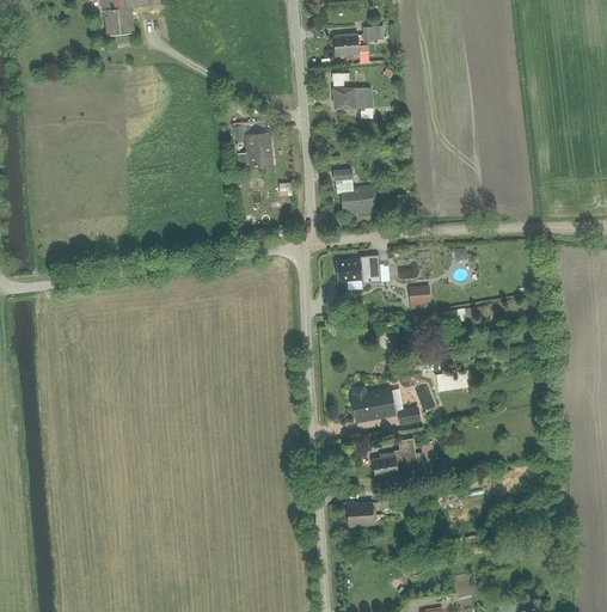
[(108,8),(110,35),(138,32),(135,5),(108,8)]
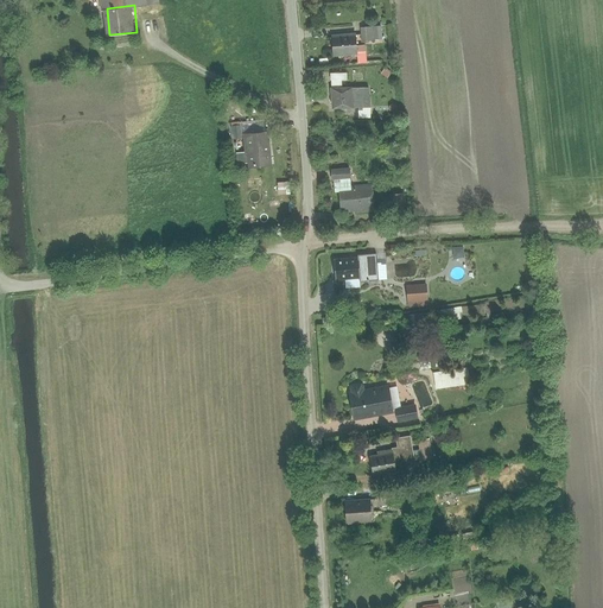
[(370,25),(357,26),(359,42),(372,42),(372,39),(370,25)]
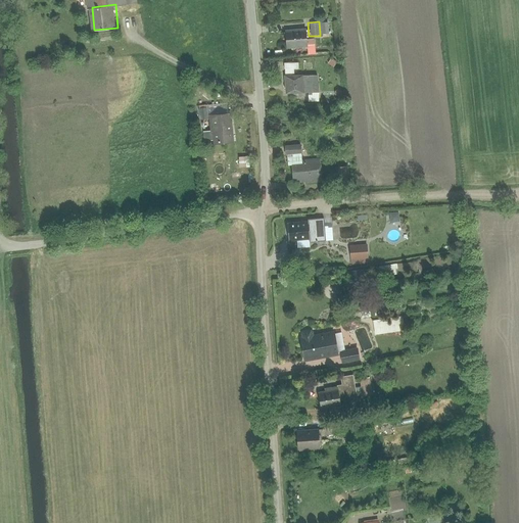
[(319,21),(320,34),(327,33),(326,21),(319,21)]
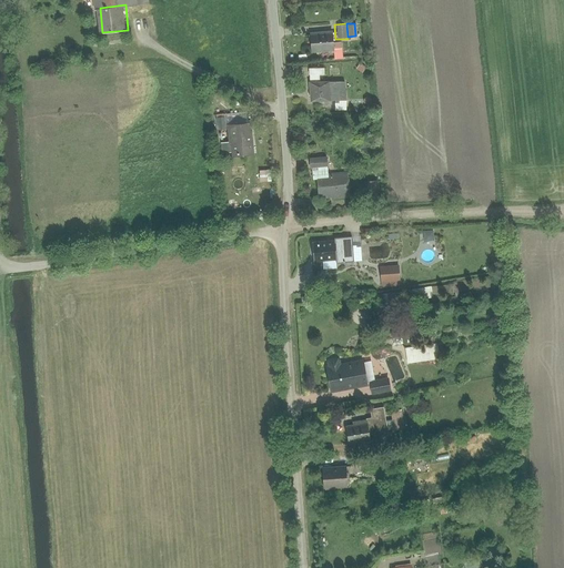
[(333,33),(308,34),(309,50),(333,49),(333,33)]
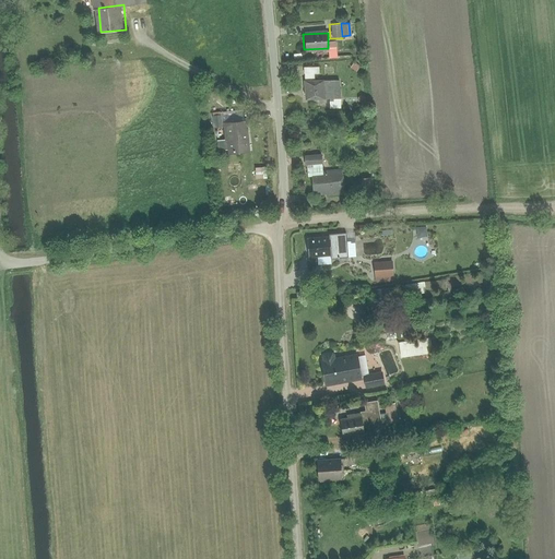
[(322,79),(303,80),(304,99),(323,98),(322,79)]
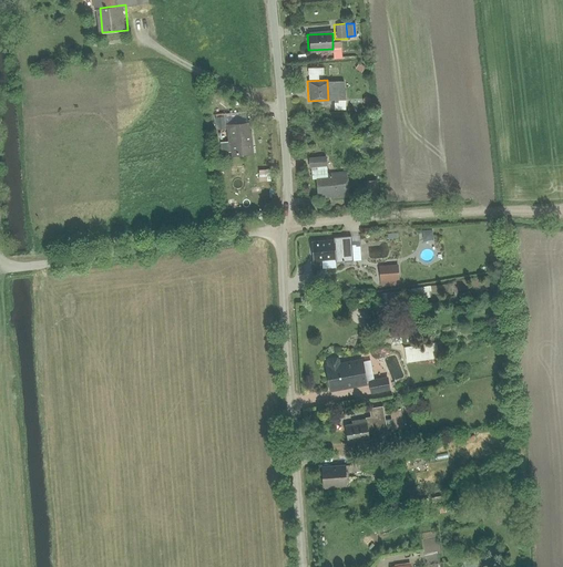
[(343,80),(327,80),(328,100),(344,100),(343,80)]
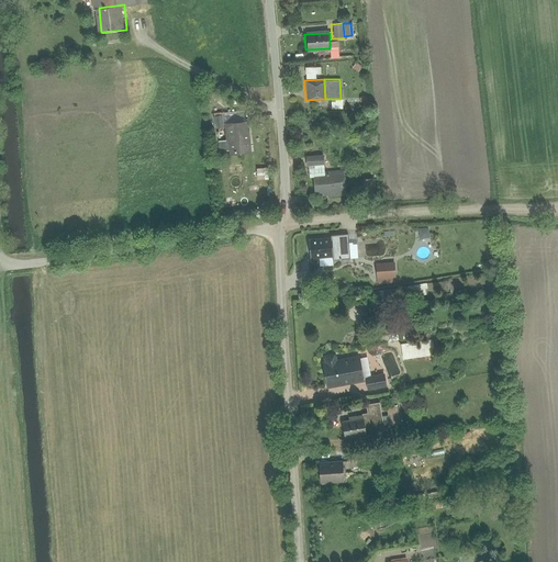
[(224,112),(225,122),(246,120),(245,110),(224,112)]
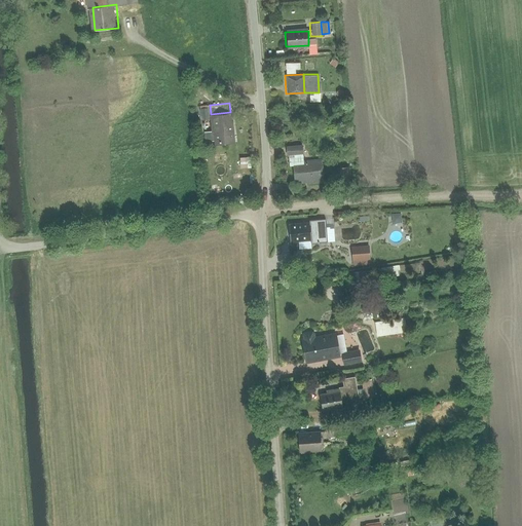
[(208,107),(198,108),(199,120),(209,119),(208,107)]
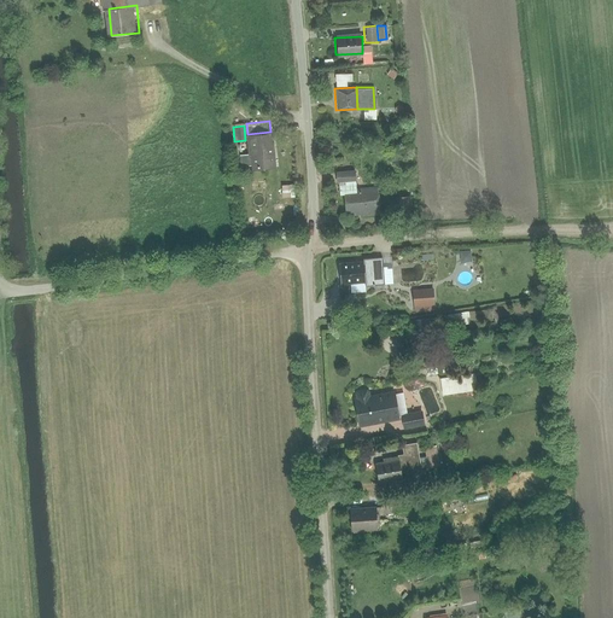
[(270,132),(247,134),(250,153),(251,164),(251,169),(276,167),(273,132),(270,132)]
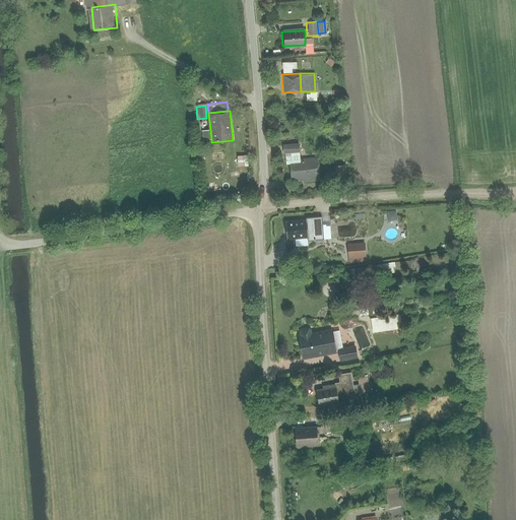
[(211,138),(210,129),(200,130),(201,139),(211,138)]
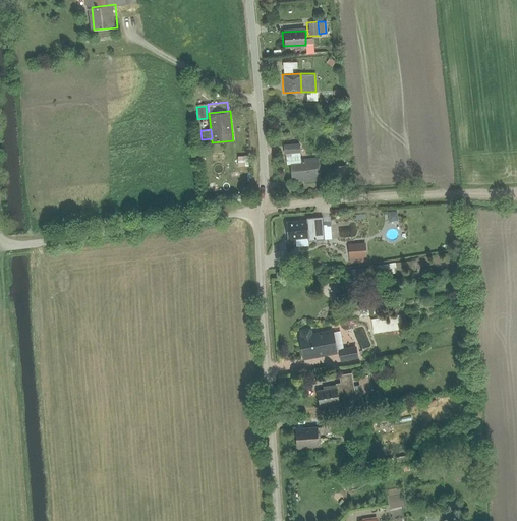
[(300,153),(299,143),(283,146),(284,154),(300,153)]
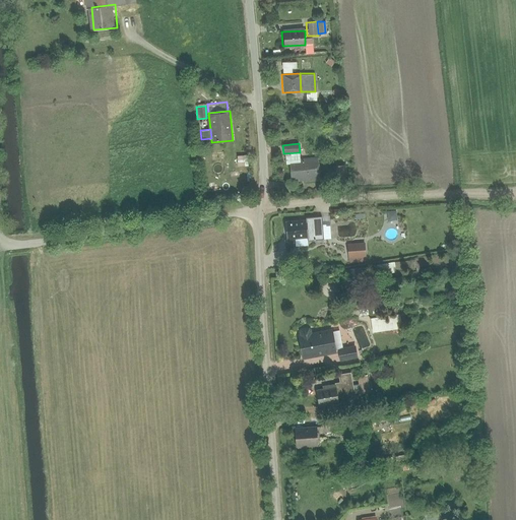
[(300,152),(283,153),(284,164),(288,164),(291,182),(320,179),(318,157),(300,158),(300,152)]
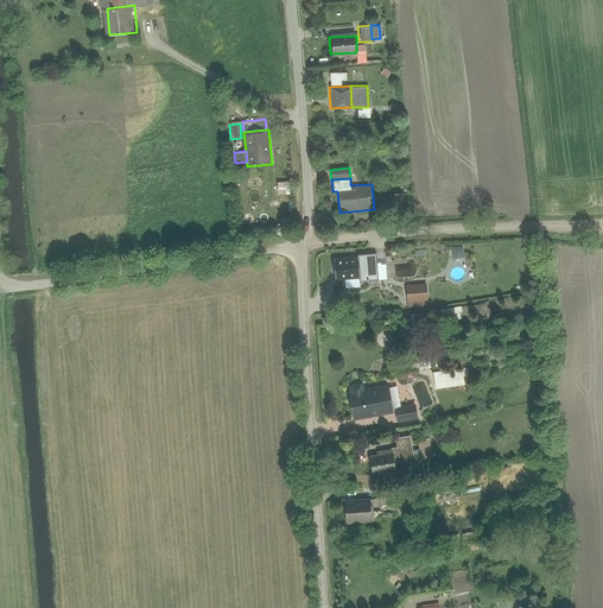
[(404,192),(389,192),(389,204),(402,204),(404,192)]
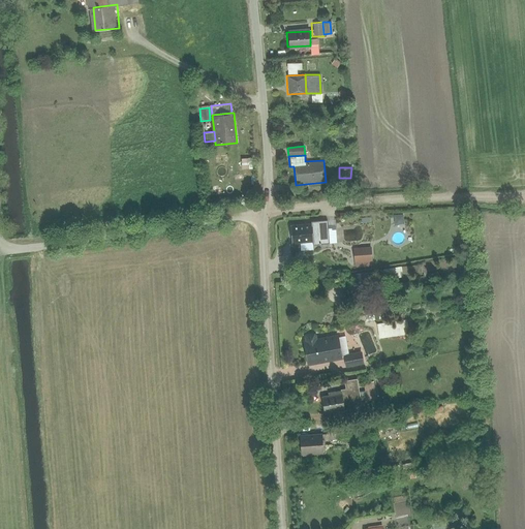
[(340,224),(339,212),(326,214),(327,220),(328,226),(340,224)]
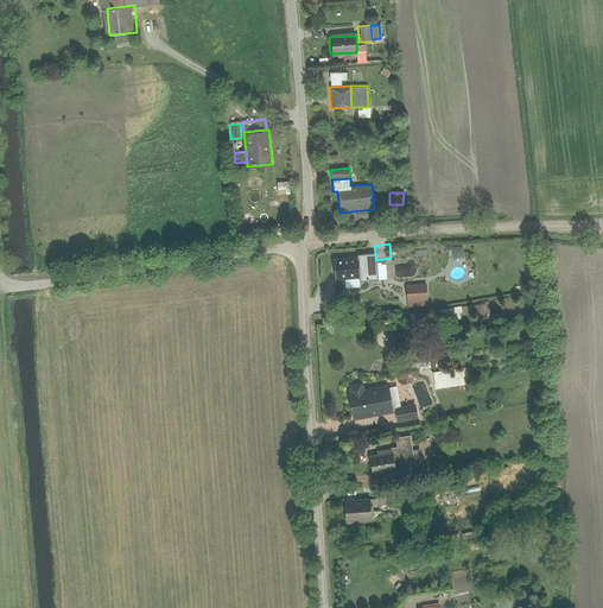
[(361,280),(378,279),(376,260),(375,253),(359,254),(359,257),(361,277),(361,280)]
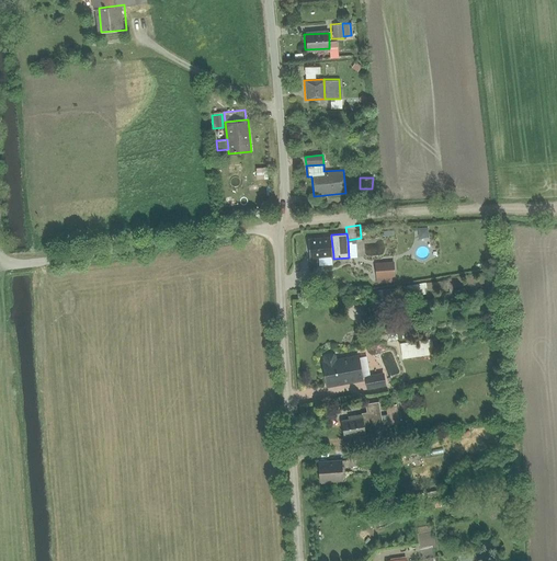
[(331,237),(307,240),(308,259),(333,255),(331,237)]
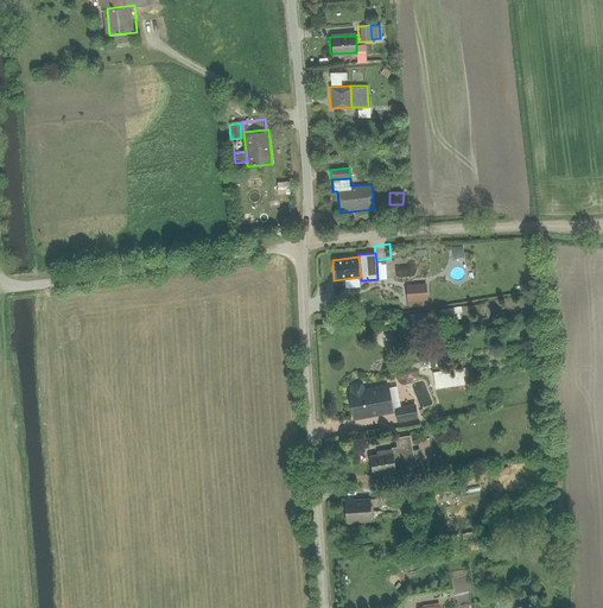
[(427,284),(405,285),(405,289),(406,301),(423,299),(429,299),(427,284)]
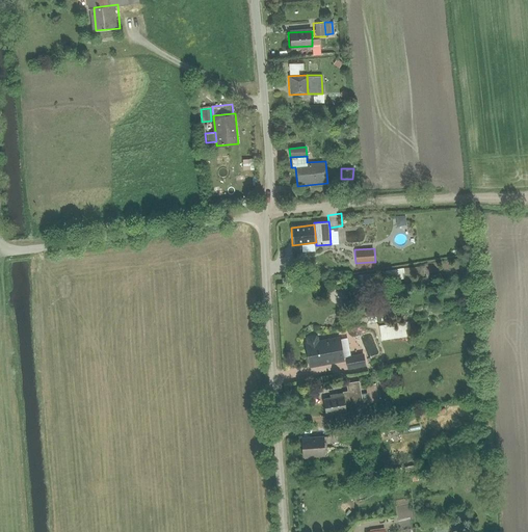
[(342,264),(355,263),(354,253),(341,254),(342,264)]
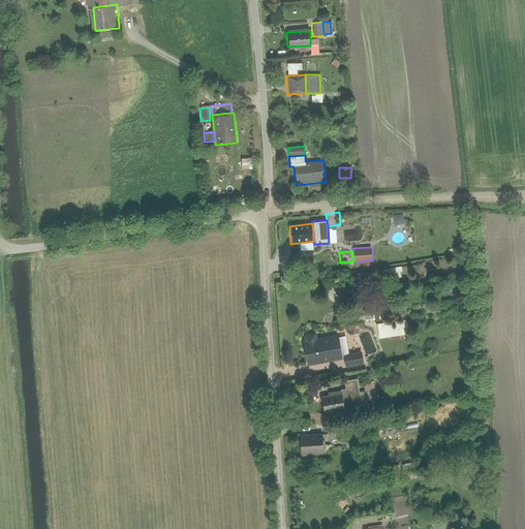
[(417,265),(348,276),(350,287),(419,277),(417,265)]
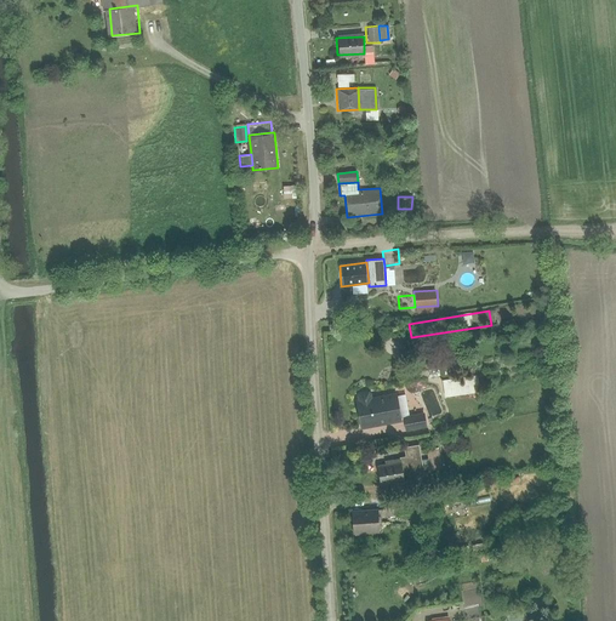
[(432,364),(401,369),(404,382),(433,377),(432,364)]
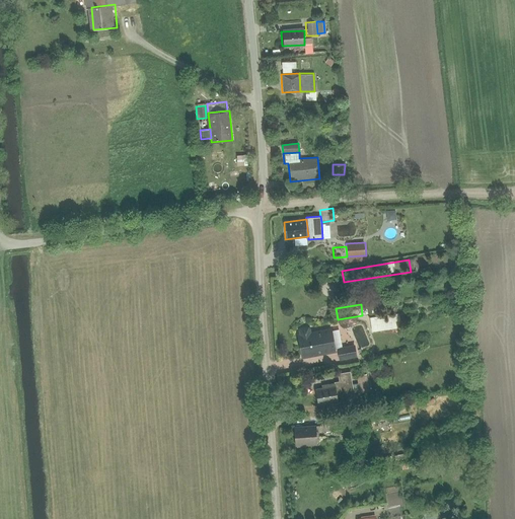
[(396,312),(368,316),(370,332),(398,328),(396,312)]
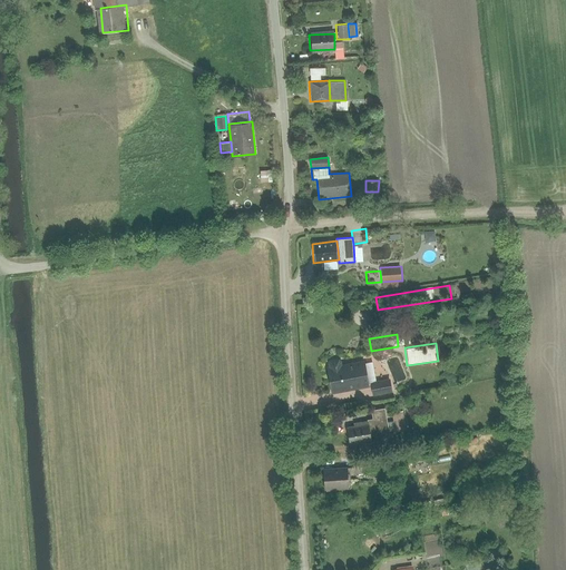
[(341,360),(325,363),(331,391),(369,384),(364,362),(342,366),(341,360)]
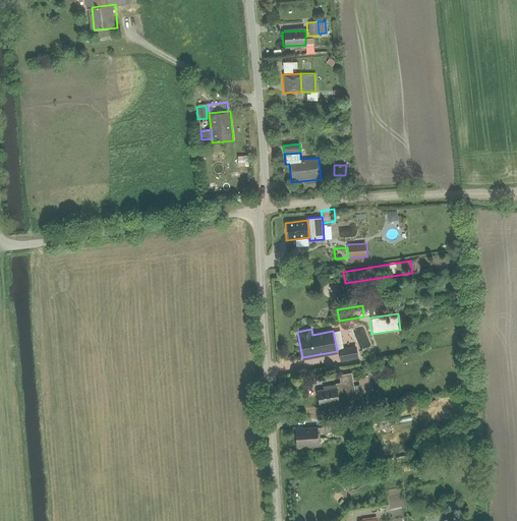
[(355,347),(337,351),(339,361),(357,357),(355,347)]
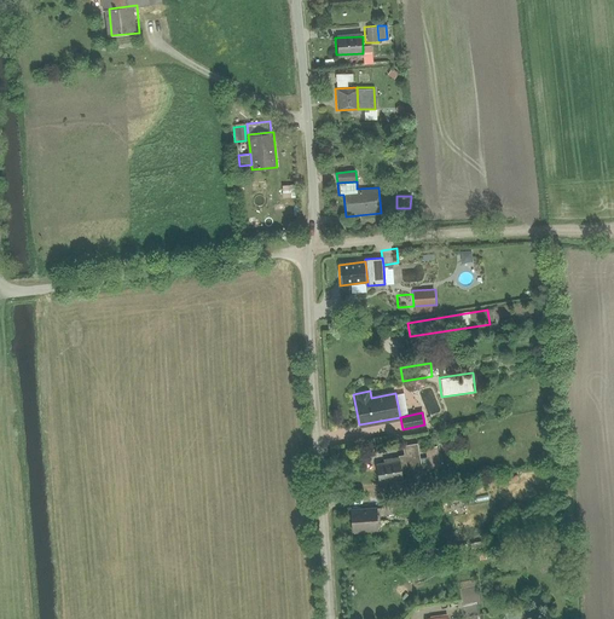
[(422,476),(416,443),(401,445),(404,455),(374,461),(378,485),(422,476)]
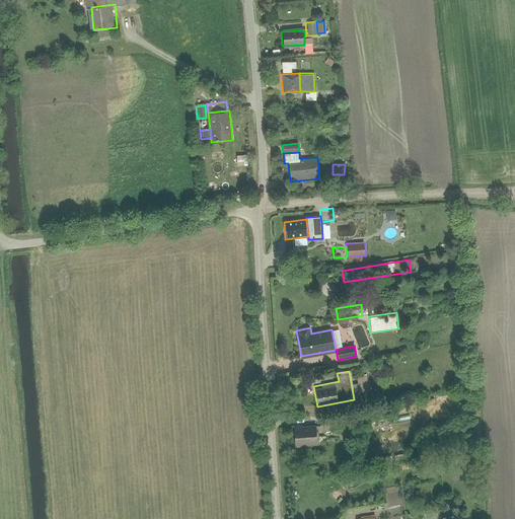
[(316,426),(293,428),(294,448),(318,446),(316,426)]
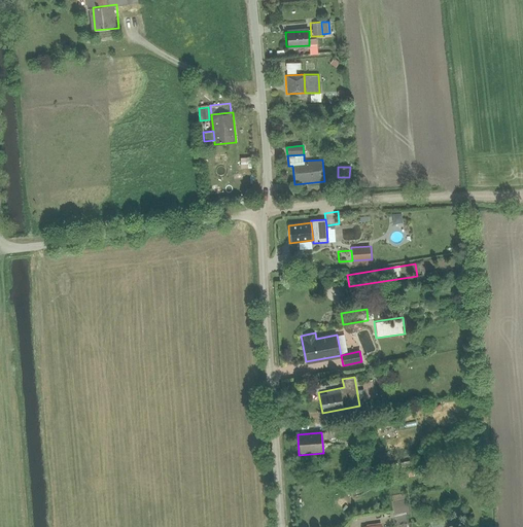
[(402,493),(389,494),(390,507),(403,507),(402,493)]
